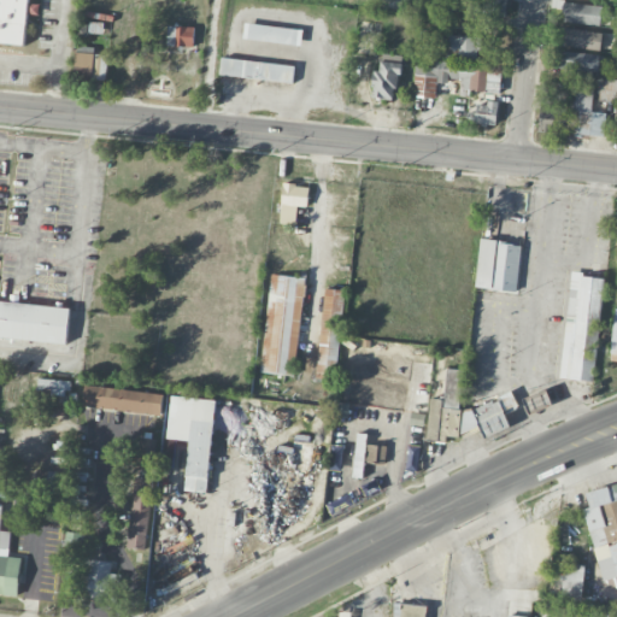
[(29,0),(0,0),(0,43),(24,46),(27,15),(39,16),(40,5),(29,4),(29,0)]
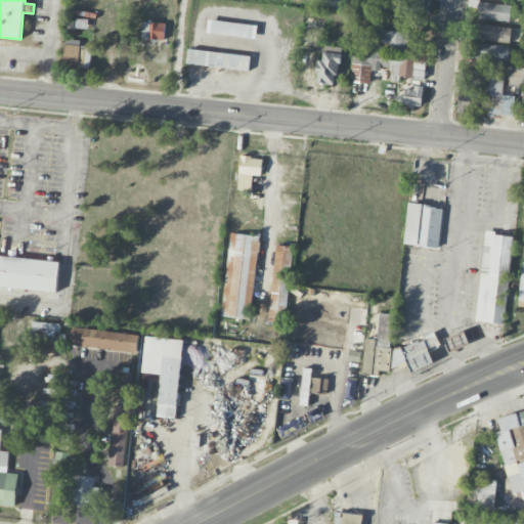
[(511,4),(480,3),(479,19),(511,22),(511,4)]
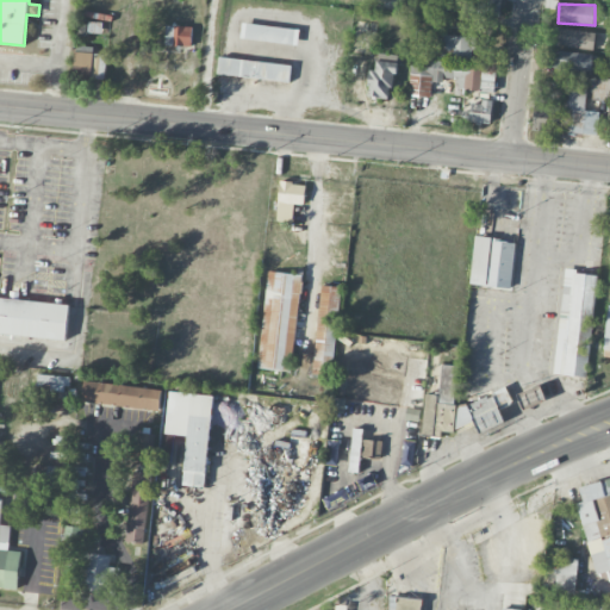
[(78,32),(99,36),(103,14),(81,11),(78,32)]
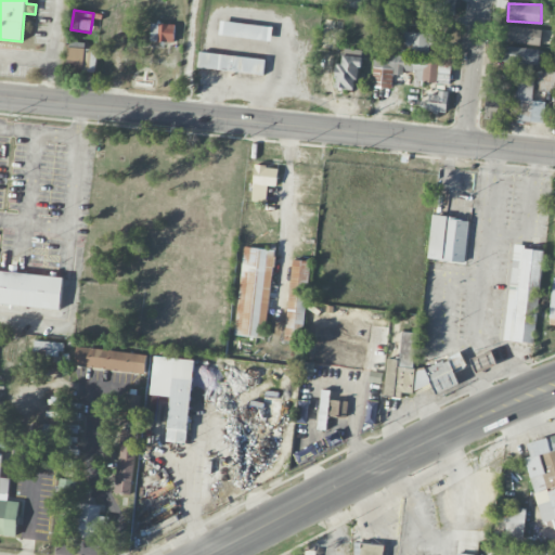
[(219,36),(271,40),(273,26),(220,22),(219,36)]
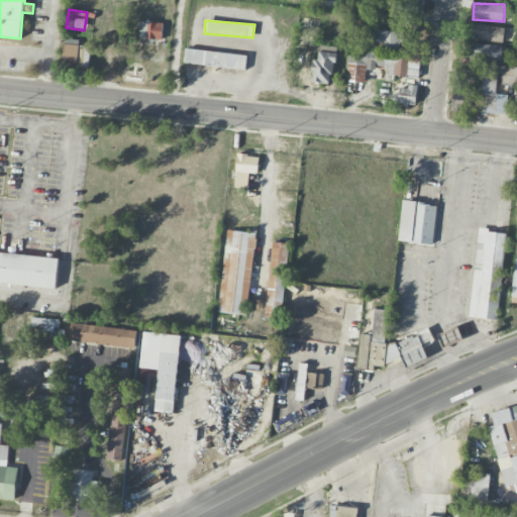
[(140,38),(163,39),(163,22),(140,22),(140,38)]
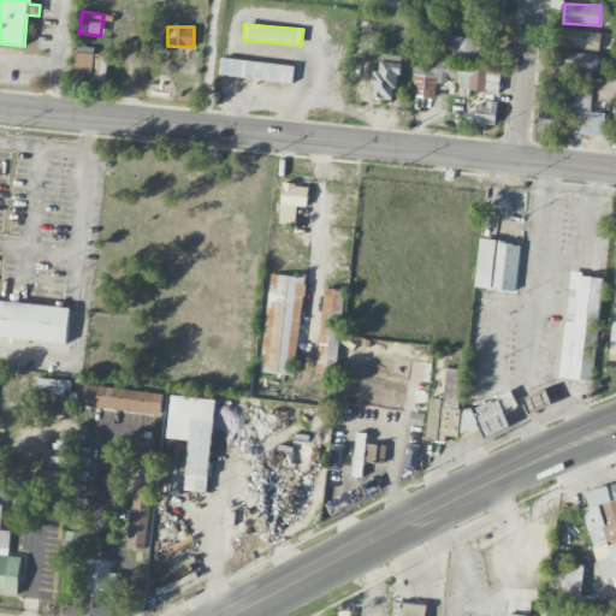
[(602,34),(562,28),(558,45),(599,51),(602,34)]
